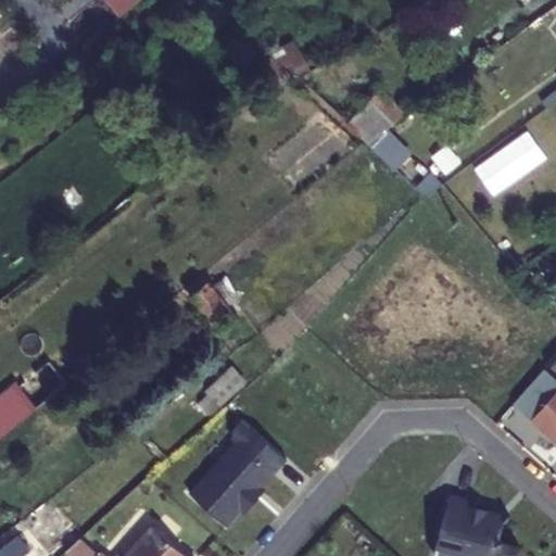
[(104,0),(119,23),(146,5),(152,16),(177,0),(104,0)]
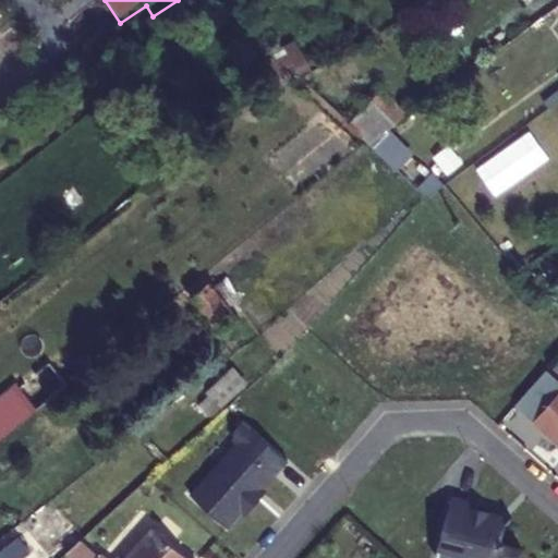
[(397,170),(413,154),(389,132),(408,112),(381,88),(348,124),(397,170)]
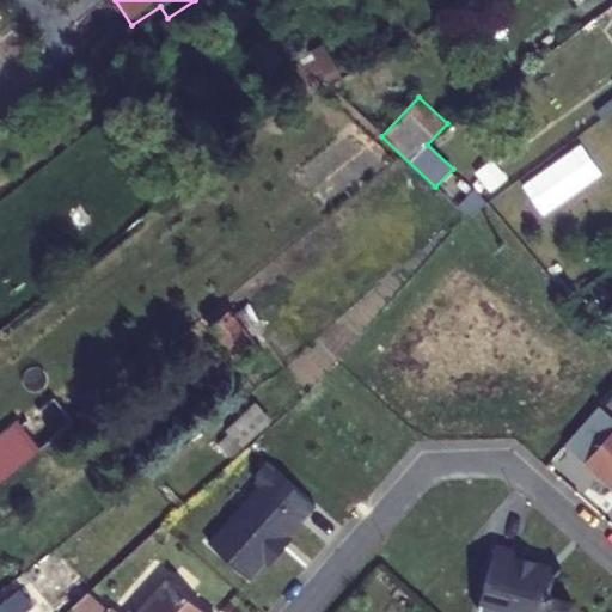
[(209,325),(243,367),(262,352),(228,308),(209,325)]
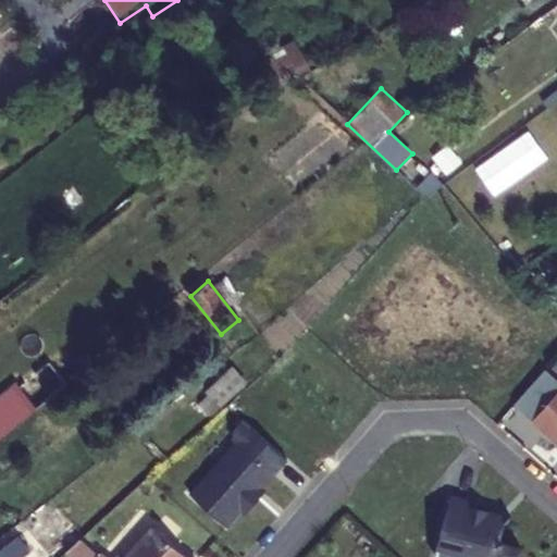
[(210,416),(247,383),(234,368),(197,400),(210,416)]
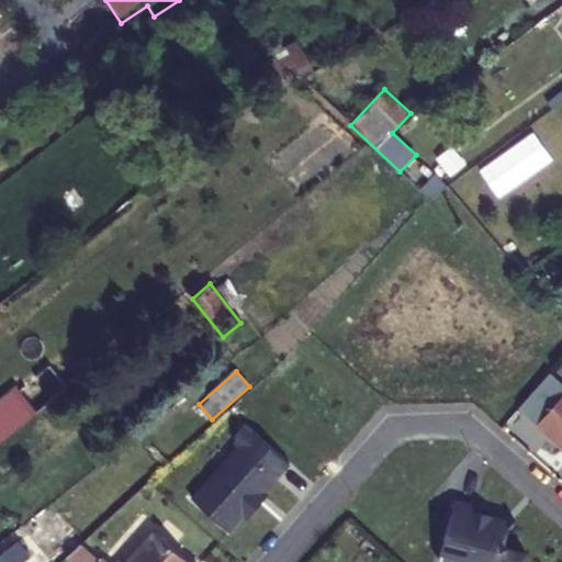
[(0,397),(0,442),(37,414),(15,386),(0,397)]
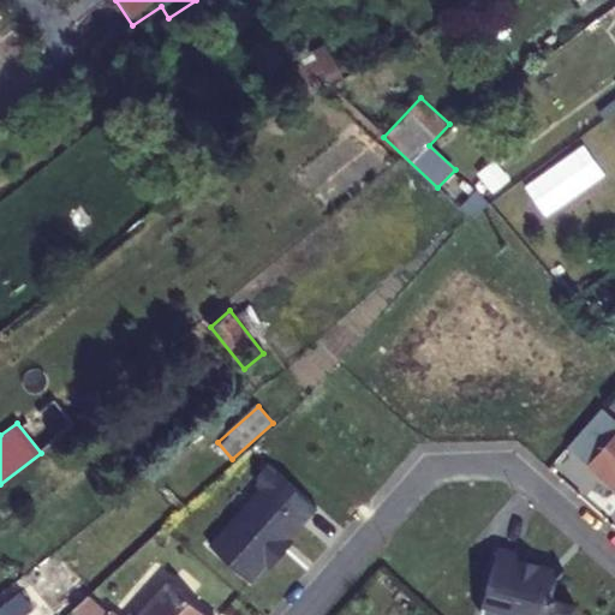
[(614,437),(590,466),(614,489),(614,437)]
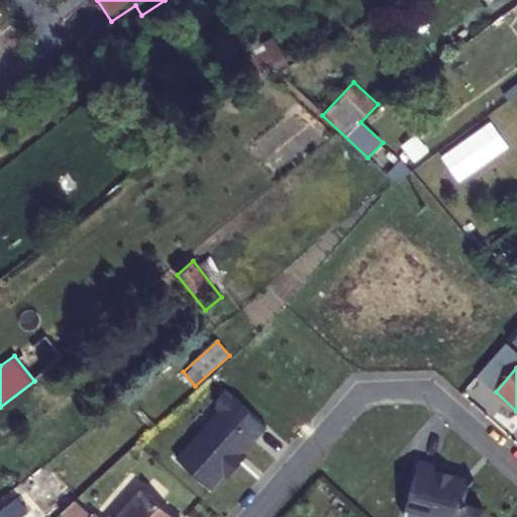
[(243,454),(267,428),(226,392),(217,401),(218,408),(221,412),(178,460),(211,491),(224,476),(243,454)]
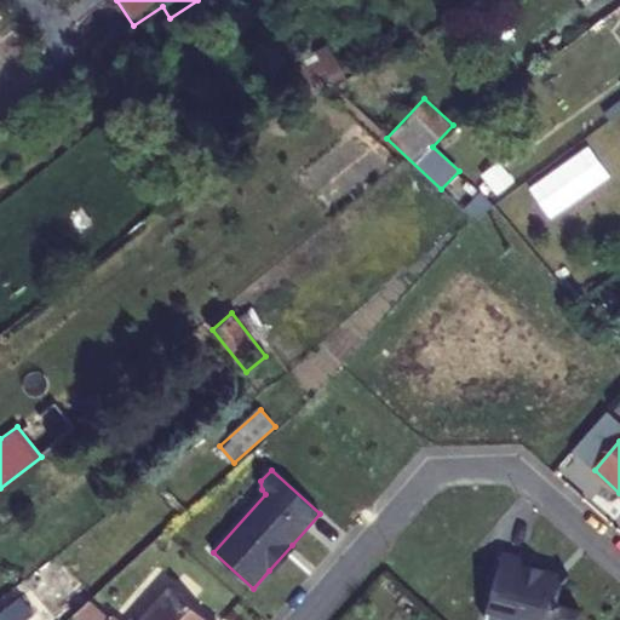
[(510,552),(487,619),(488,619),(581,619),(584,615),(561,608),(568,586),(560,577),(529,566),(530,560),(510,552)]
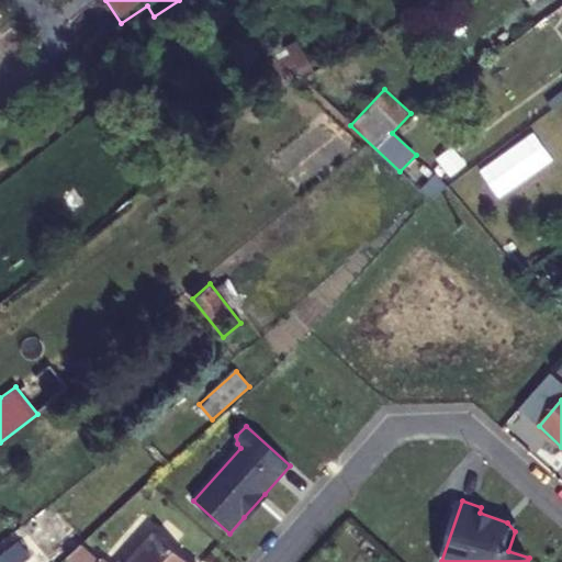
[(96,561),(80,549),(67,561),(68,561),(186,561),(156,535),(131,561),(104,561),(103,561),(102,561),(96,561)]
